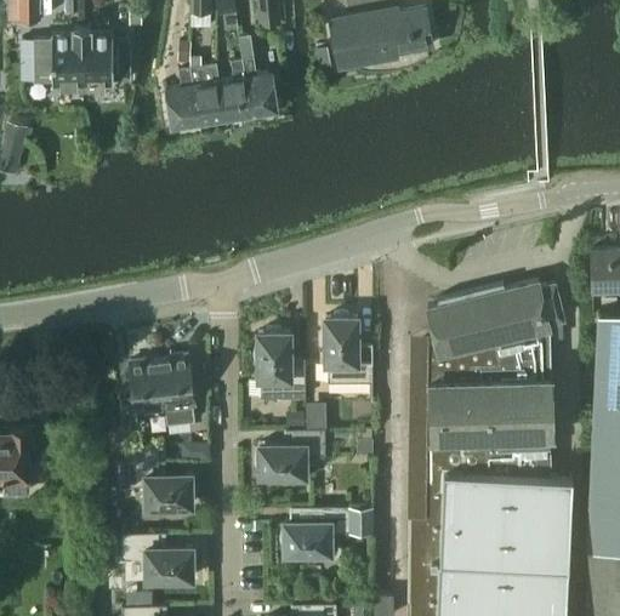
[(9,0),(9,22),(20,21),(20,23),(39,22),(39,0),(9,0)]
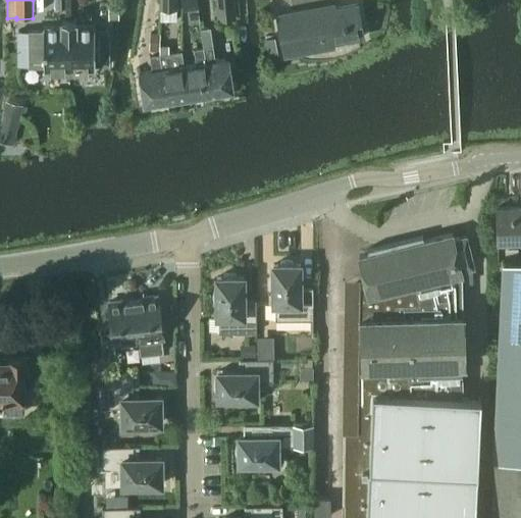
[(160,0),(161,11),(176,11),(176,0),(160,0)]
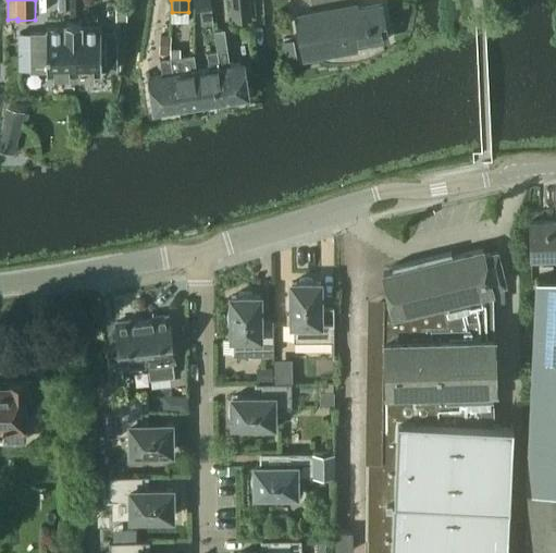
[(210,0),(199,0),(201,12),(211,11),(210,0)]
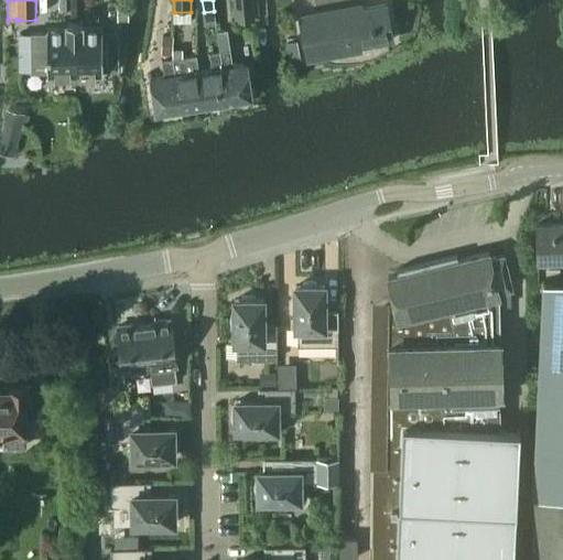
[(234,0),(236,12),(252,10),(251,0),(234,0)]
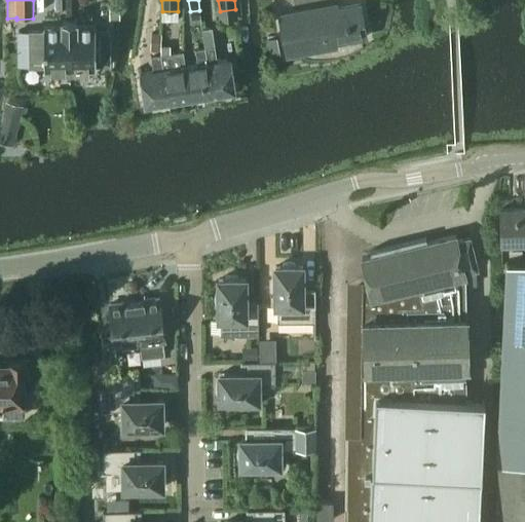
[(360,9),(337,13),(337,14),(310,20),(309,13),(279,20),(287,60),(316,54),(315,49),(335,46),(335,47),(366,41),(360,9)]
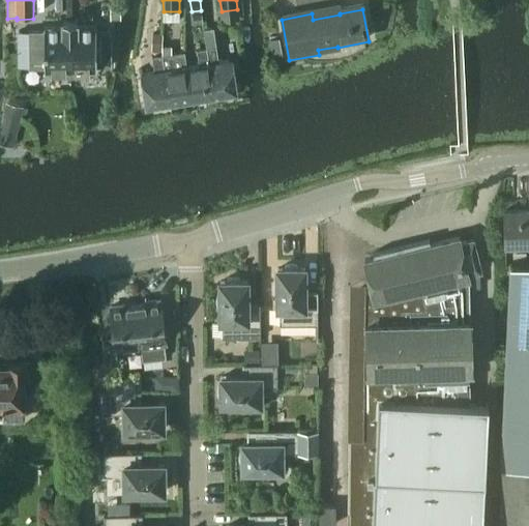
[(110,10),(111,23),(120,23),(120,10),(110,10)]
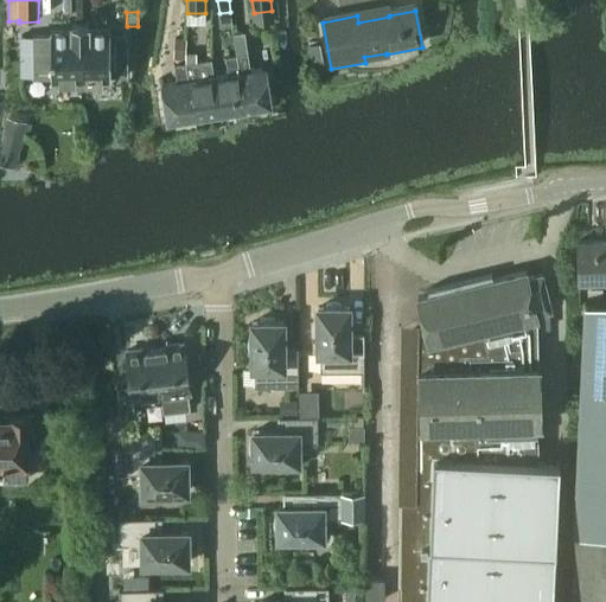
[(52,38),(34,38),(34,79),(34,82),(52,81),(52,87),(59,85),(59,93),(82,91),(81,27),(72,27),(72,33),(52,33),(52,38)]
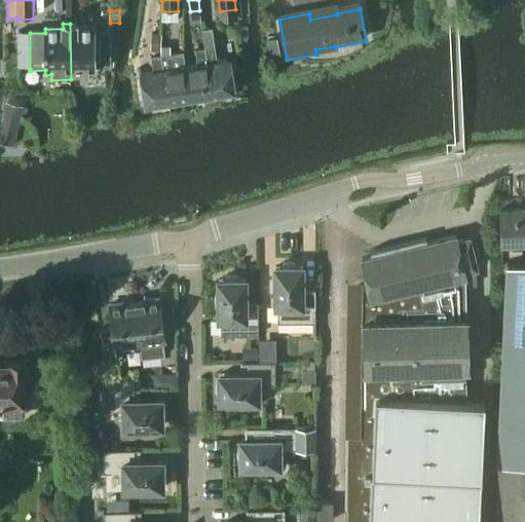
[(77,24),(70,24),(71,79),(90,79),(90,74),(95,74),(95,70),(112,70),(111,32),(96,33),(95,28),(77,29),(77,24)]
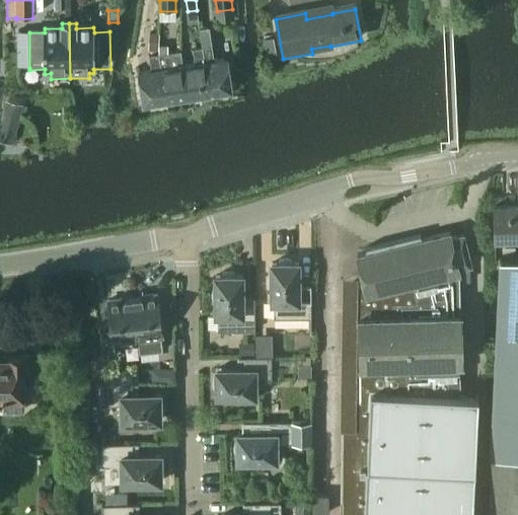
[(209,32),(200,34),(202,49),(203,51),(211,49),(209,32)]
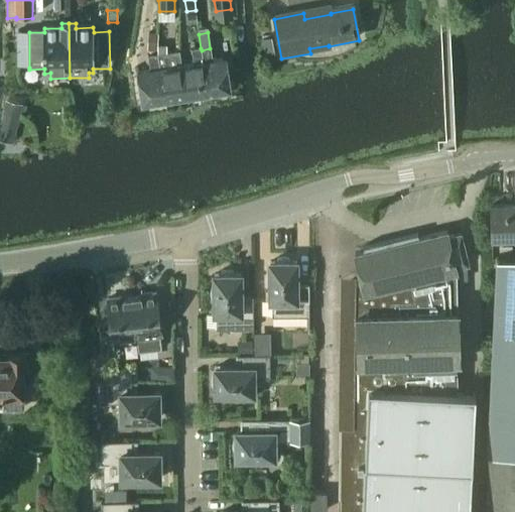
[(149,35),(148,53),(158,53),(158,50),(159,36),(149,35)]
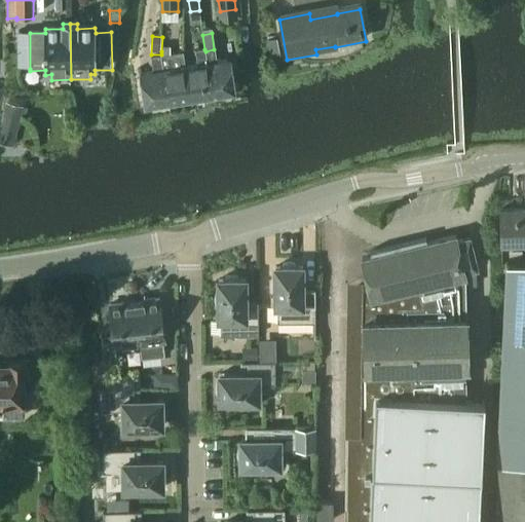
[(268,42),(271,60),(280,58),(277,41),(268,42)]
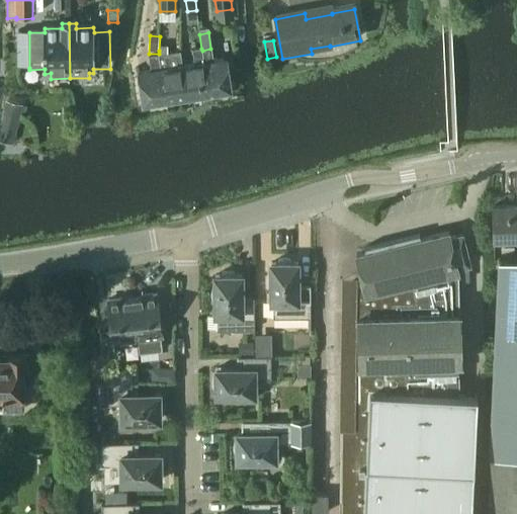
[(202,51),(208,94),(216,93),(216,97),(231,95),(230,91),(232,91),(227,60),(212,63),(210,49),(202,51)]
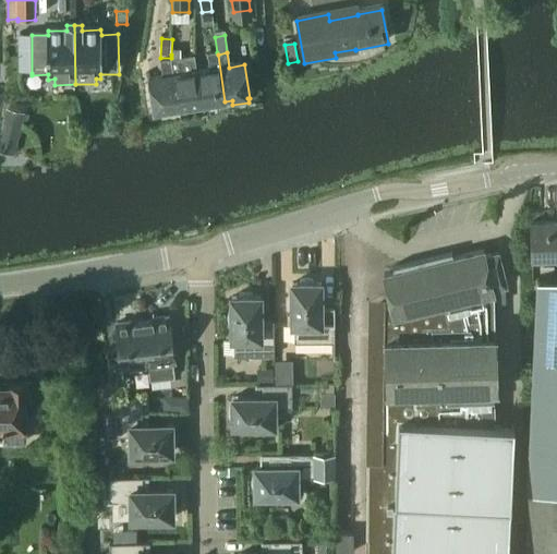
[(171,58),(170,62),(178,109),(185,108),(185,112),(203,110),(196,73),(194,58),(181,60),(181,56),(171,55),(171,58)]
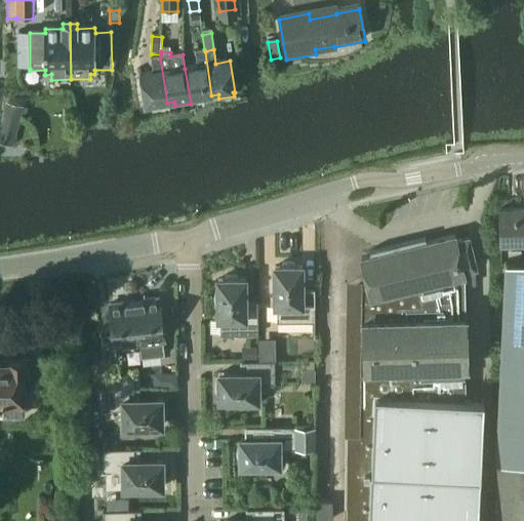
[(204,96),(211,95),(205,51),(195,52),(197,67),(185,69),(191,104),(205,101),(204,96)]
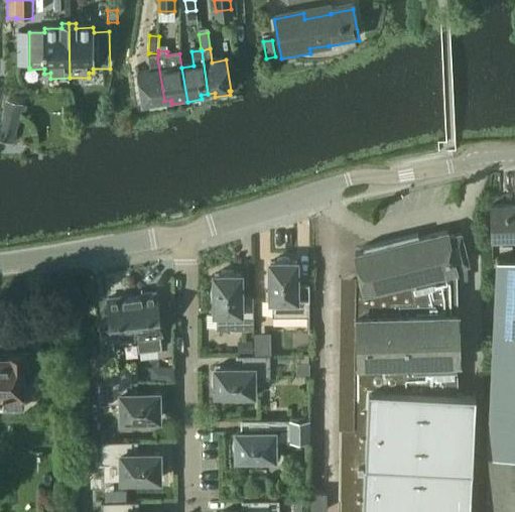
[(157,103),(164,101),(157,57),(148,58),(150,73),(137,75),(142,104),(143,104),(144,109),(158,107),(157,103)]
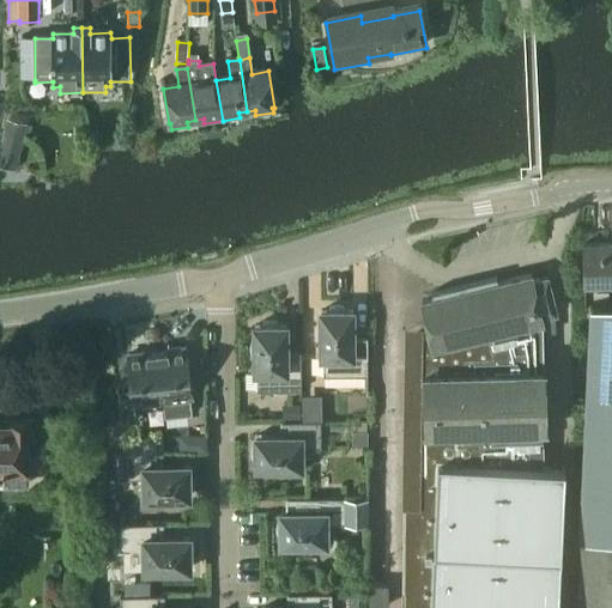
[(8,123),(2,145),(22,150),(26,128),(8,123)]
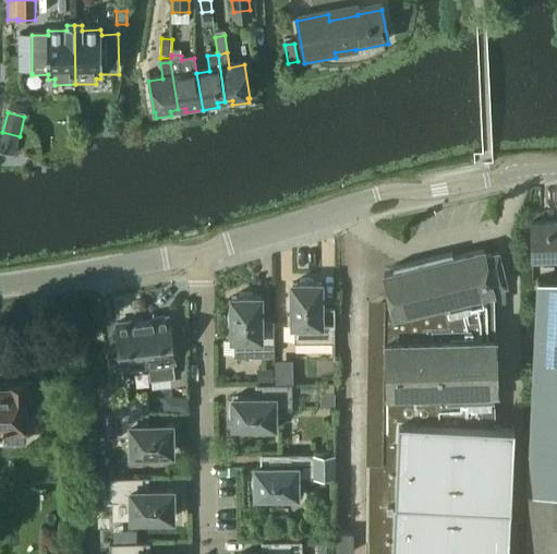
[(556,226),(532,227),(532,261),(556,260),(556,226)]
